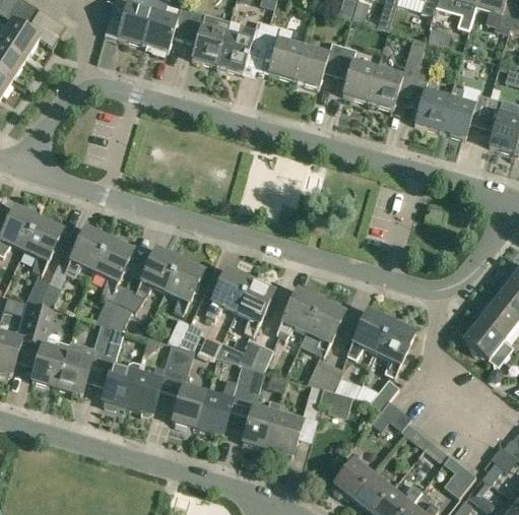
[(0,0),(0,15),(4,17),(15,0),(0,0)]
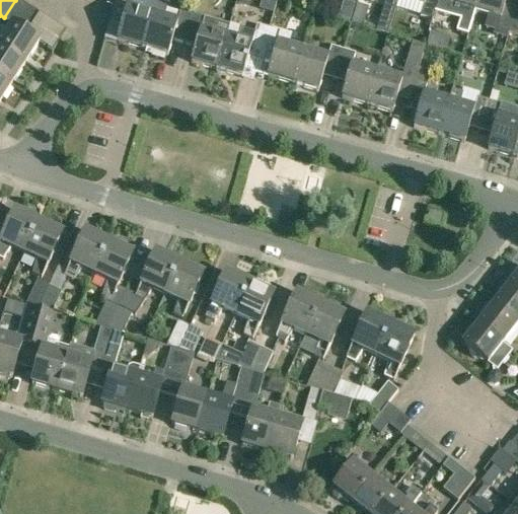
[(15,0),(4,17),(8,20),(9,19),(15,22),(27,2),(24,0),(15,0)]
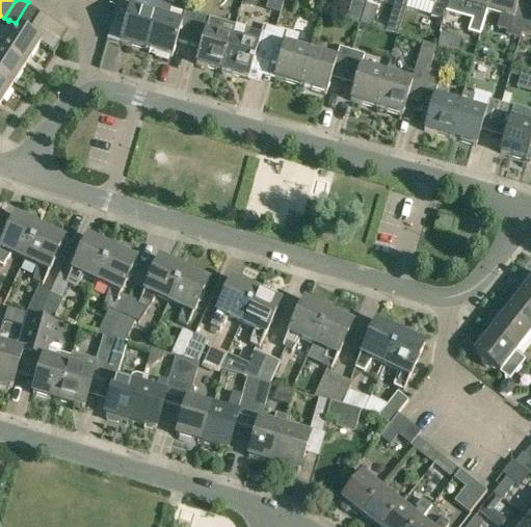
[(144,45),(154,10),(129,3),(130,0),(115,0),(111,18),(123,21),(118,37),(144,45)]
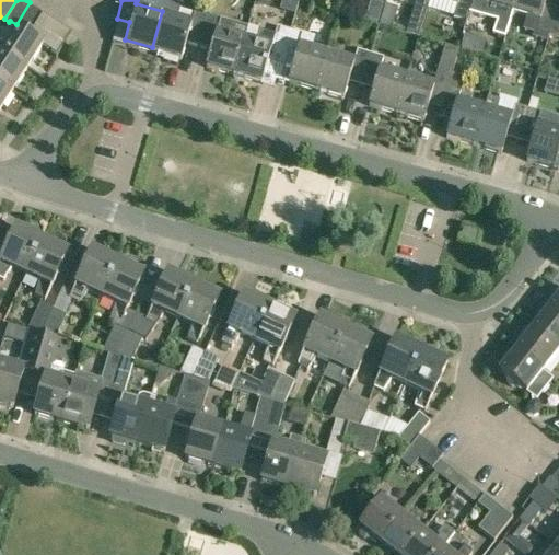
[(162,11),(152,47),(179,56),(184,38),(197,43),(206,11),(194,8),(190,20),(174,15),(178,3),(170,0),(166,0),(162,11)]
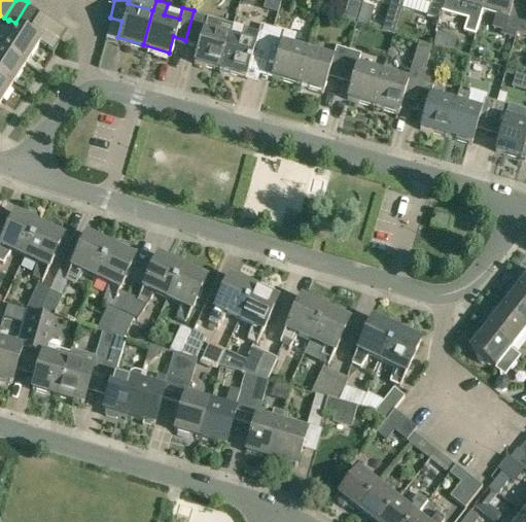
[(389,0),(381,28),(392,31),(400,3),(401,0),(389,0)]
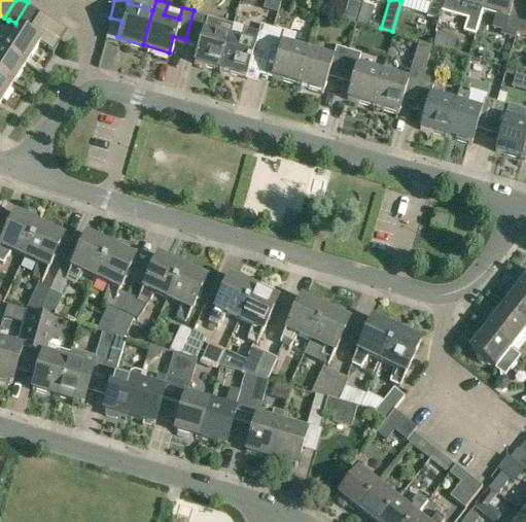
[(429,0),(426,12),(437,15),(440,7),(442,0),(429,0)]
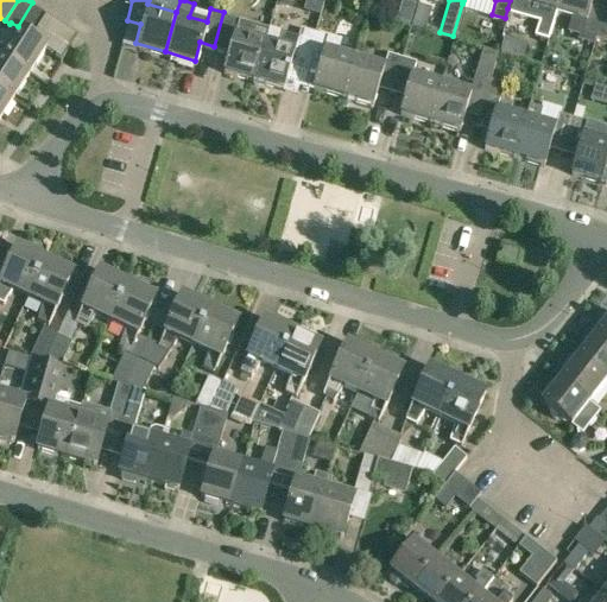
[(510,0),(507,8),(522,12),(526,0),(530,0),(542,4),(538,18),(551,21),(555,7),(556,8),(558,0),(510,0)]
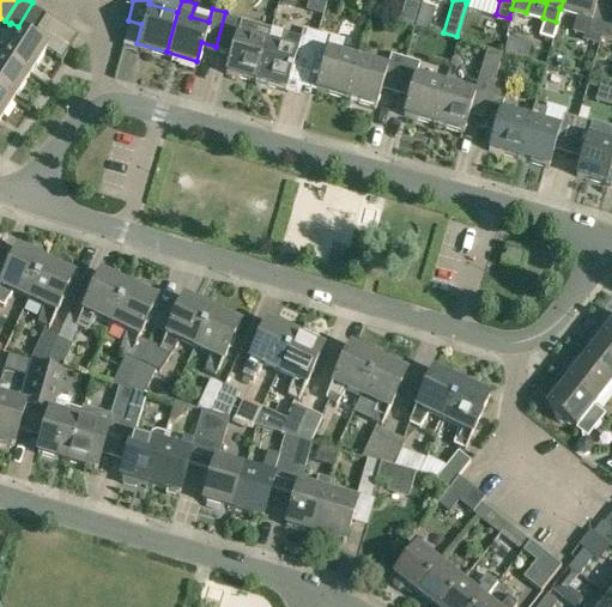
[(563,0),(561,8),(575,12),(573,20),(576,28),(600,34),(610,0),(563,0)]
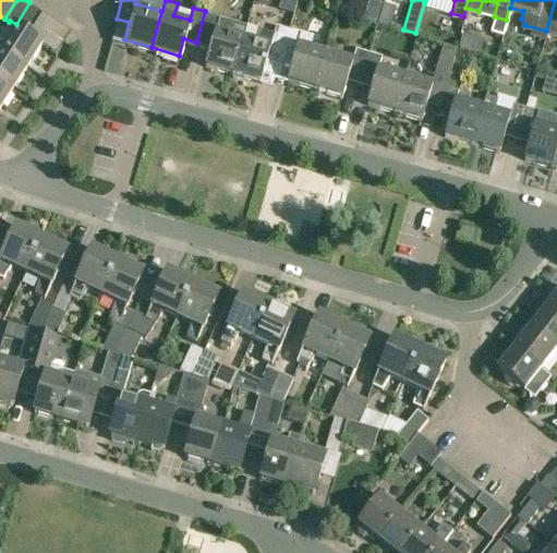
[(556,0),(555,0),(546,31),(556,34),(556,0)]
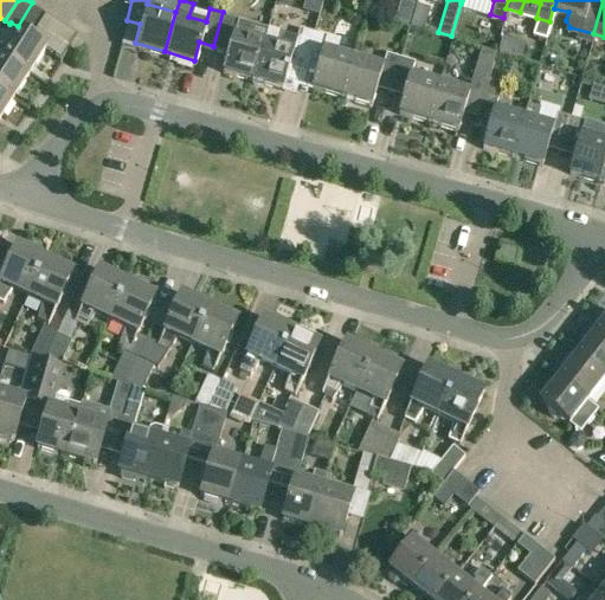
[(32,2),(18,26),(30,34),(45,11),(32,2)]
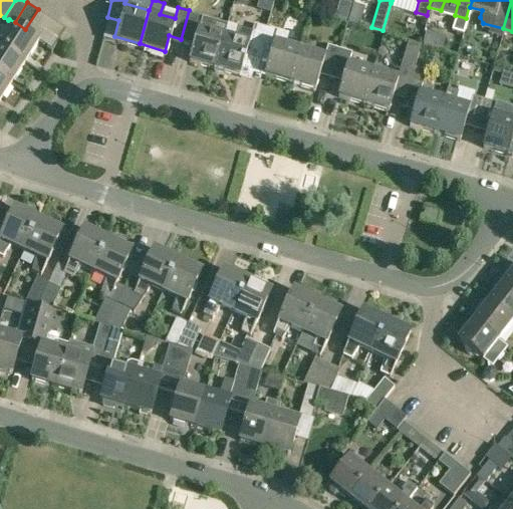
[(189,10),(181,39),(192,42),(188,57),(213,65),(223,32),(198,25),(201,14),(189,10)]
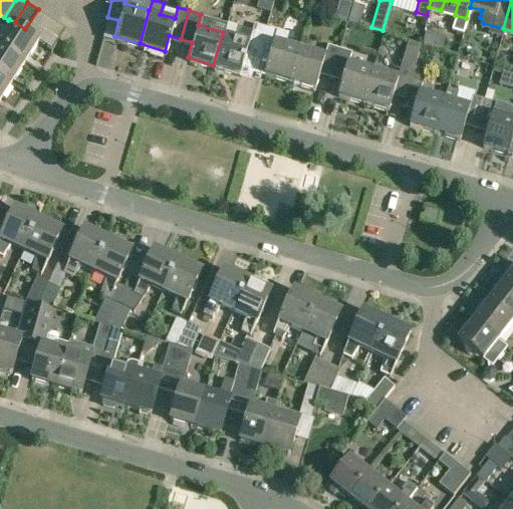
[(9,19),(8,20),(0,32),(0,44),(24,59),(38,37),(25,29),(15,22),(9,19)]
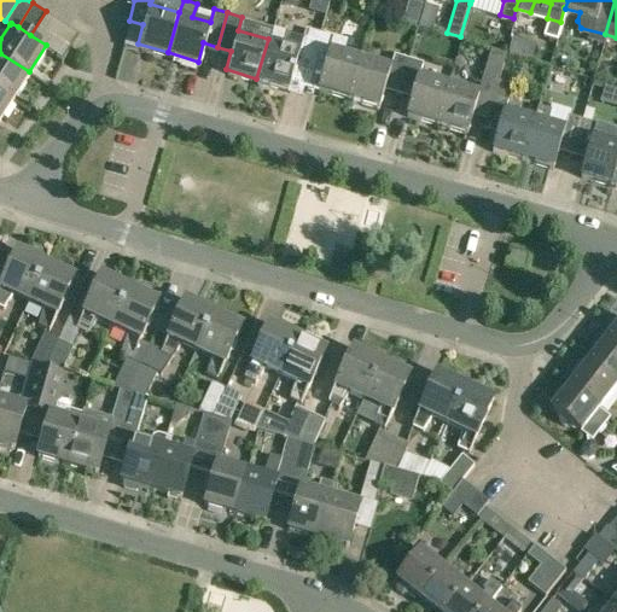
[(268,39),(256,79),(286,87),(291,69),(306,73),(308,64),(309,64),(316,38),(302,34),(298,47),(280,42),(285,29),(272,25),(269,39),(268,39)]
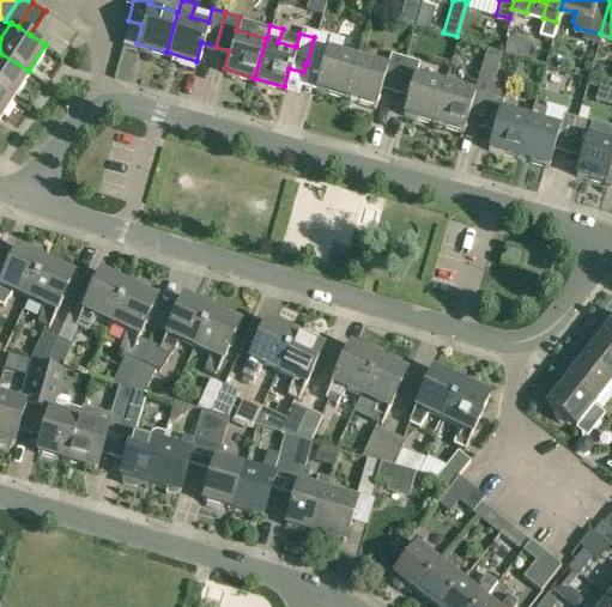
[(316,29),(314,37),(307,64),(320,67),(314,85),(344,95),(356,55),(327,47),(331,32),(316,29)]
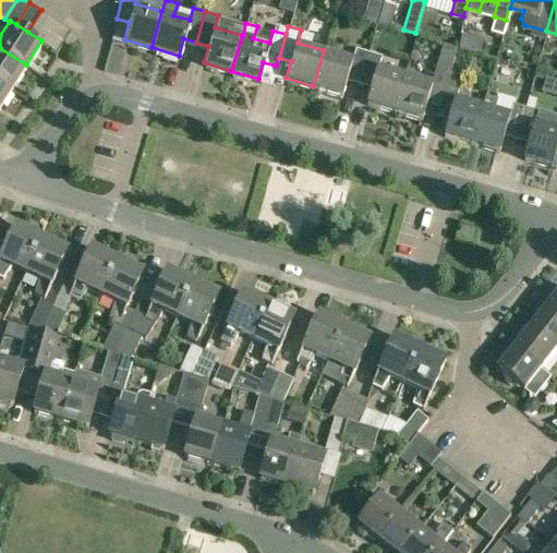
[(431,81),(404,73),(394,109),(421,117),(425,100),(437,104),(448,70),(455,45),(442,40),(431,81)]
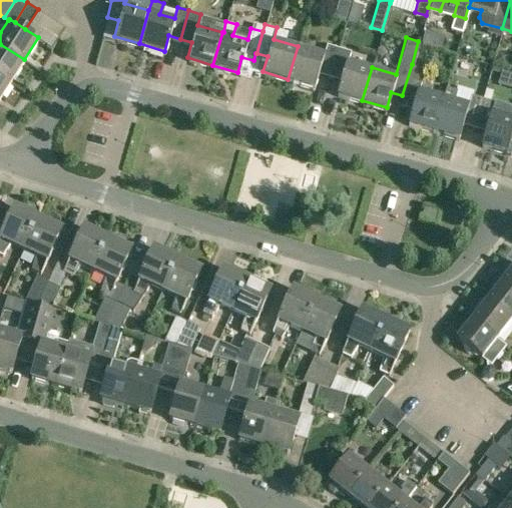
[(323,53),(298,46),(288,79),(313,86),(318,70),(330,74),(338,45),(327,42),(323,53)]
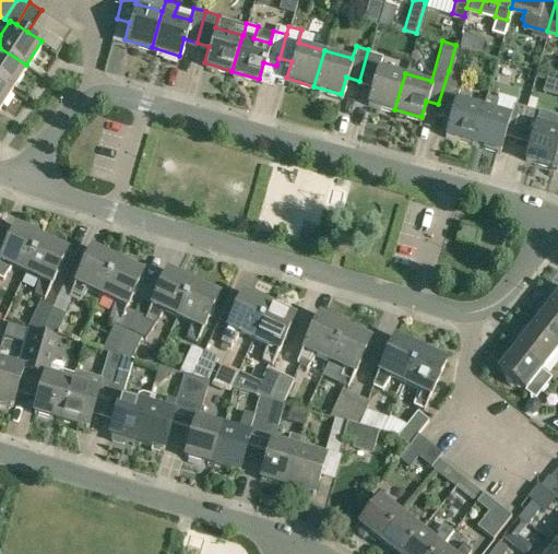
[(26,65),(0,48),(0,81),(12,87),(26,65)]
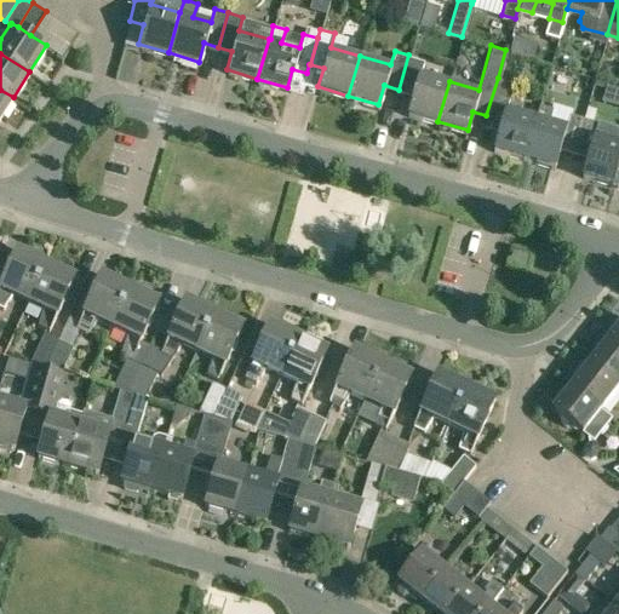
[(423,59),(408,55),(399,90),(412,93),(406,113),(437,121),(450,81),(419,73),(423,59)]
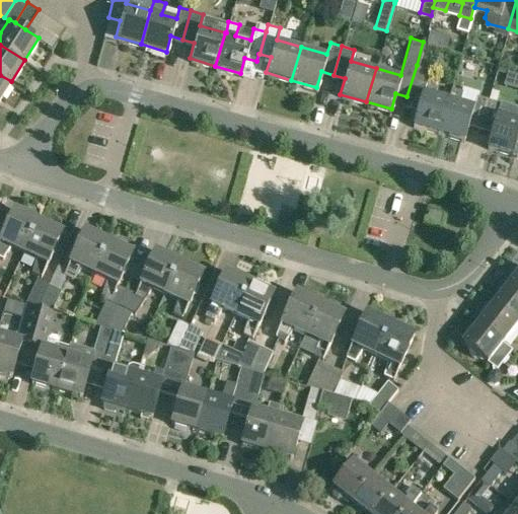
[(417,65),(407,96),(404,104),(417,108),(412,124),(438,131),(448,98),(422,91),(429,68),(417,65)]
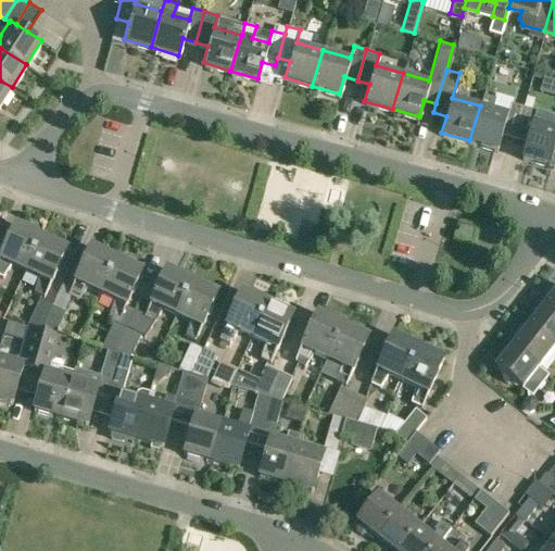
[(0,104),(12,87),(0,80),(0,104)]
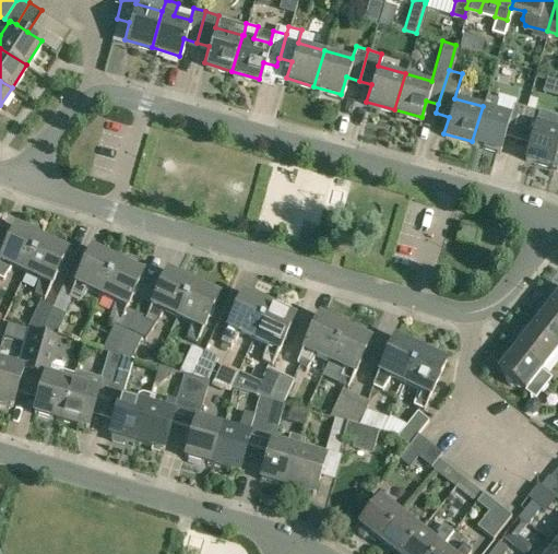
[(483,106),(472,141),(499,149),(503,132),(517,136),(525,105),(523,104),(527,86),(518,83),(512,101),(486,93),(483,106)]
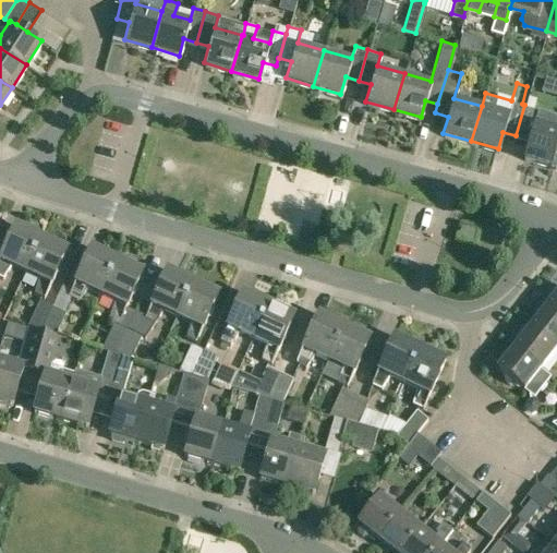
[(556,113),(524,105),(516,135),(528,139),(522,156),(549,165),(556,139),(556,113)]
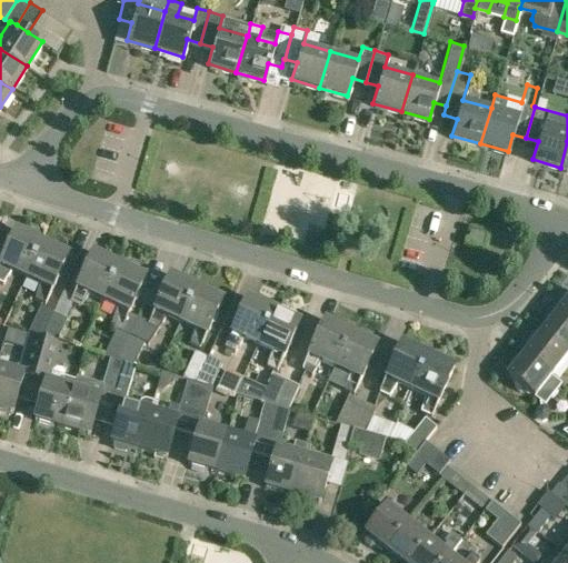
[(25,274),(41,239),(15,227),(0,259),(0,281),(2,282),(11,269),(25,274)]
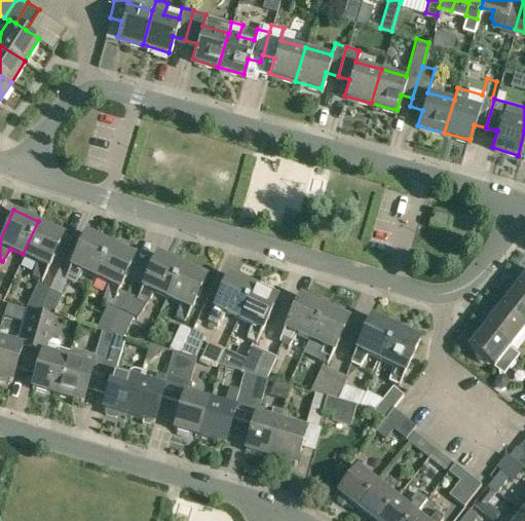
[(448,214),(434,210),(430,220),(445,224),(448,214)]
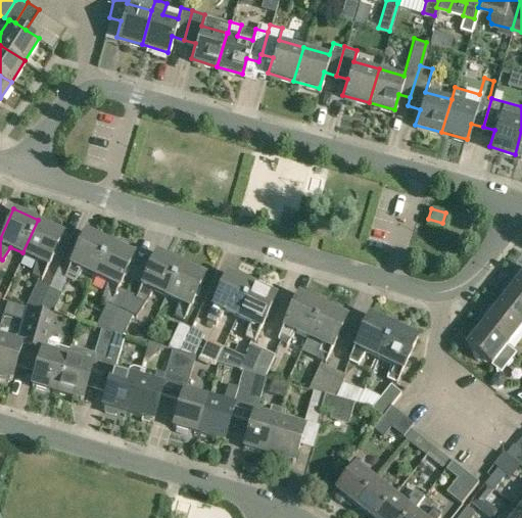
[(38,220),(22,252),(36,259),(33,273),(41,277),(62,231),(38,220)]
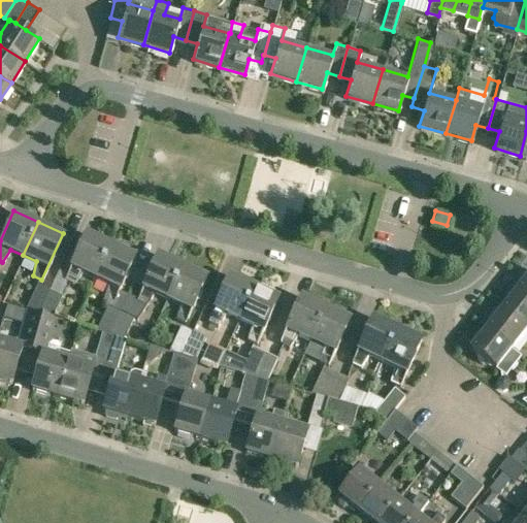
[(95,275),(109,243),(86,232),(64,279),(72,283),(81,270),(95,275)]
